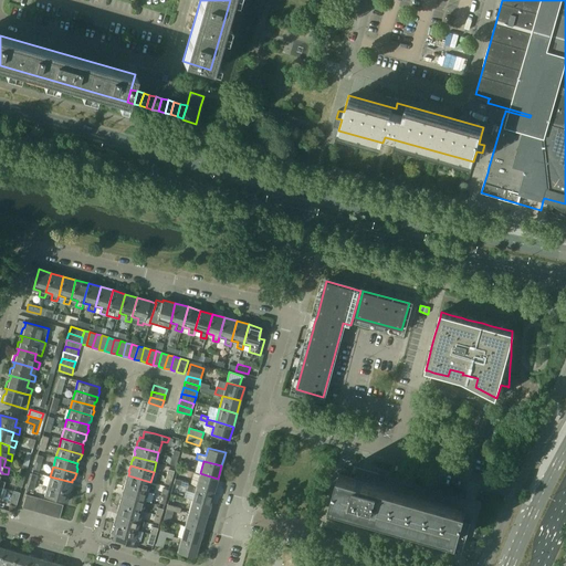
[(336,521),(336,522),(337,519),(345,521),(345,522),(346,519),(359,522),(358,525),(359,525),(376,530),(374,535),(375,535),(391,540),(392,541),(392,540),(409,544),(409,545),(410,545),(426,549),(427,549),(443,554),(443,555),(444,555),(444,554),(446,552),(452,554),(452,555),(453,555),(454,549),(462,552),(471,523),(470,523),(470,524),(462,522),(465,512),(433,503),(436,496),(379,481),(381,473),(380,472),(379,474),(369,471),(368,472),(365,471),(362,470),(363,469),(357,468),(355,473),(353,480),(350,479),(338,475),(332,500),(326,519),(327,519),(336,521)]
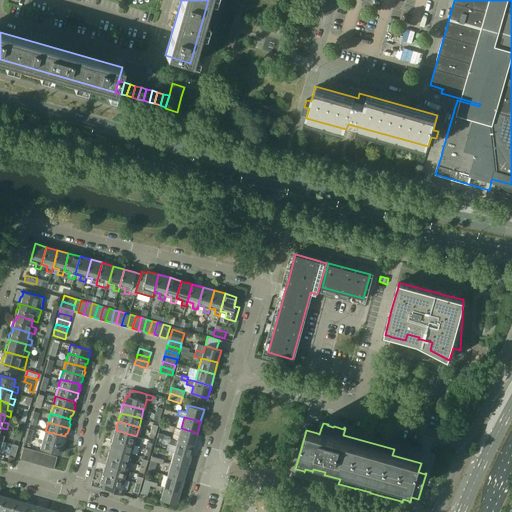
[(178,440),(194,445),(197,433),(181,428),(178,440)]
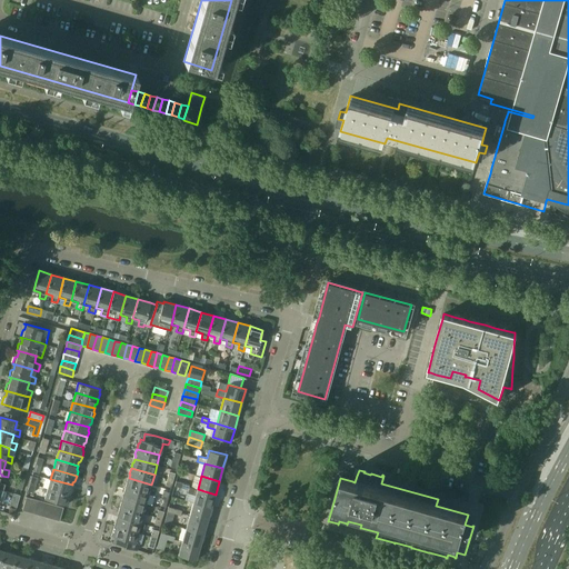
[(127,482),(126,487),(149,493),(151,485),(129,478),(128,481),(127,482)]
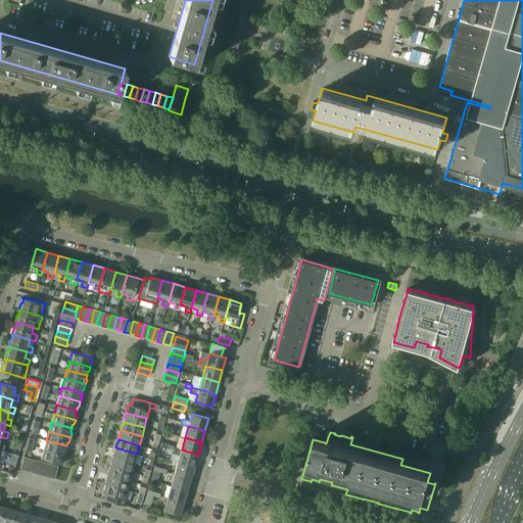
[(46,440),(44,448),(65,455),(66,450),(65,448),(66,445),(46,440)]
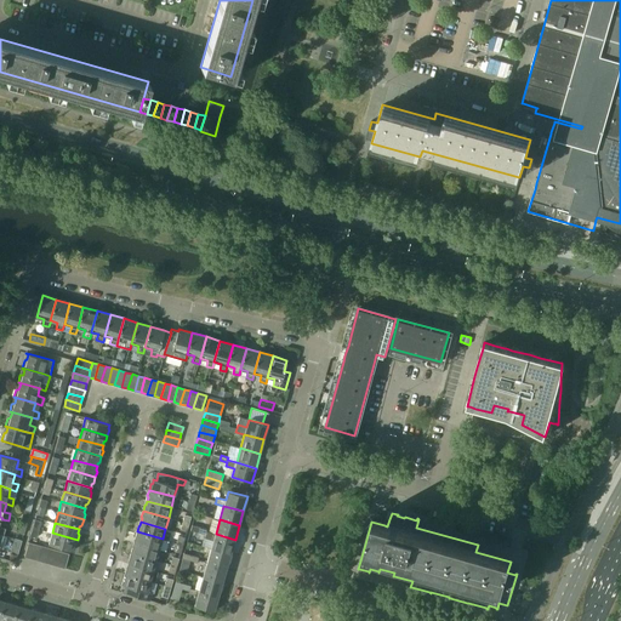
[(214,540),(211,548),(231,553),(235,540),(216,534),(206,531),(208,529),(200,527),(199,533),(206,534),(205,537),(214,540)]
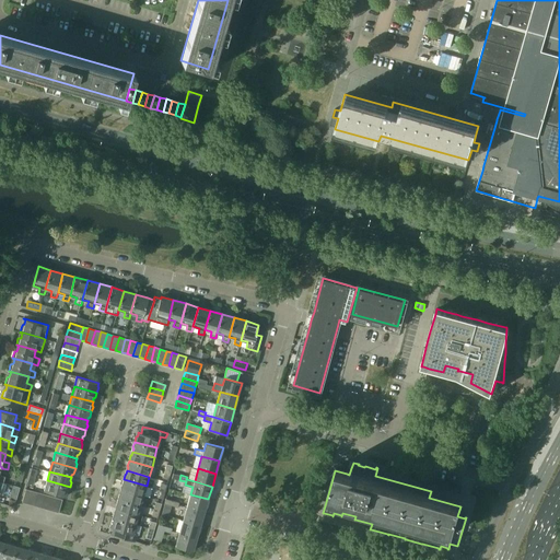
[(123,486),(121,489),(143,496),(147,486),(124,479),(121,485),(123,486)]
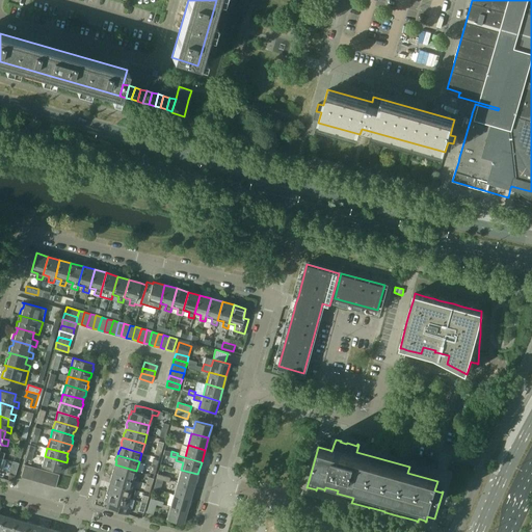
[(67,462),(45,456),(42,466),(62,472),(63,469),(64,468),(67,462)]
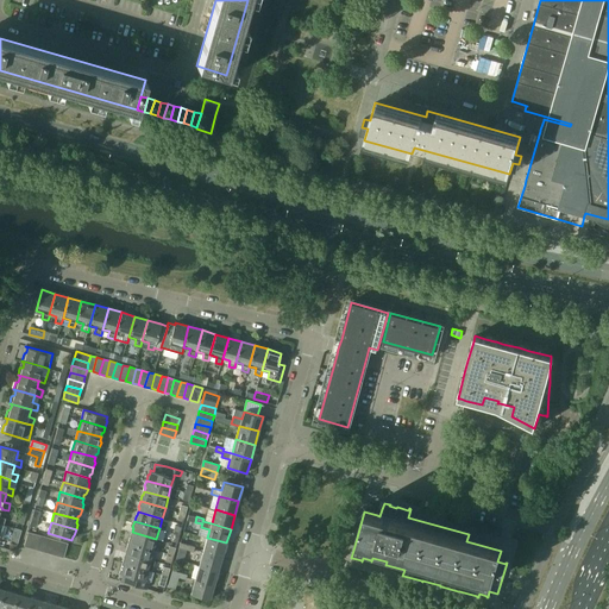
[(14,528),(11,542),(17,544),(22,529),(14,528)]
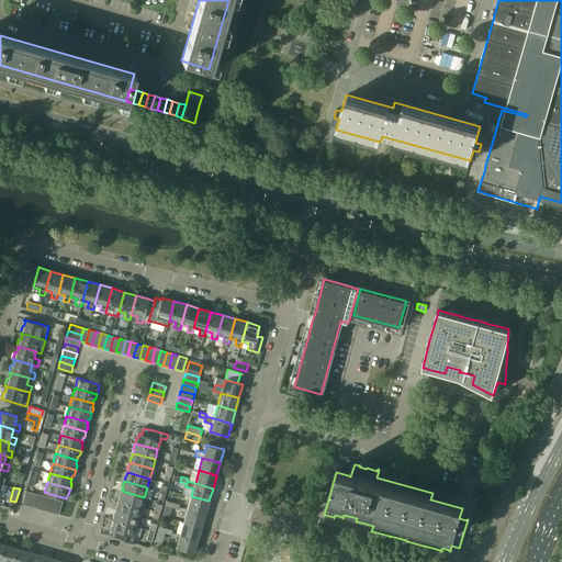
[(22,504),(29,506),(32,492),(26,491),(22,504)]
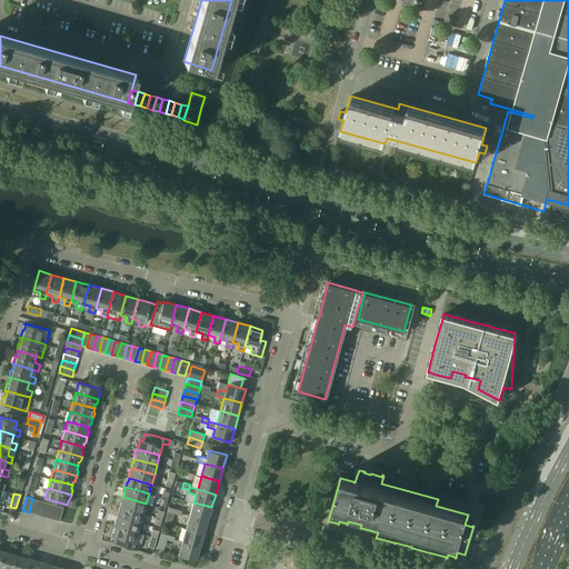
[(121,501),(120,507),(143,513),(146,503),(123,497),(122,500),(121,501)]
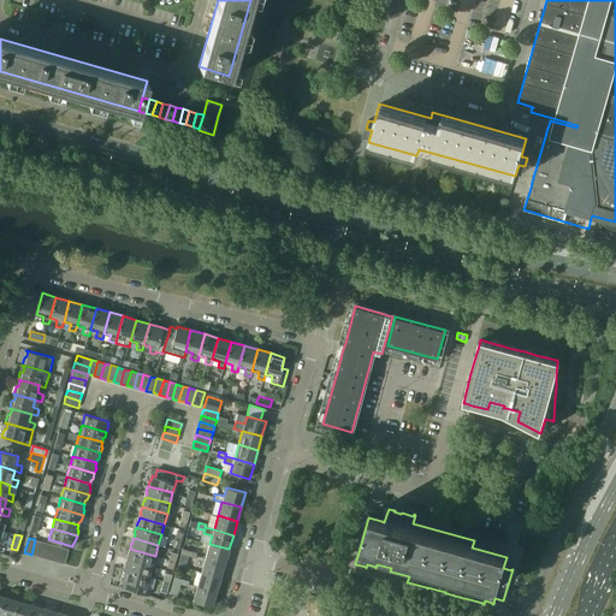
[(31,555),(37,556),(42,542),(35,539),(31,555)]
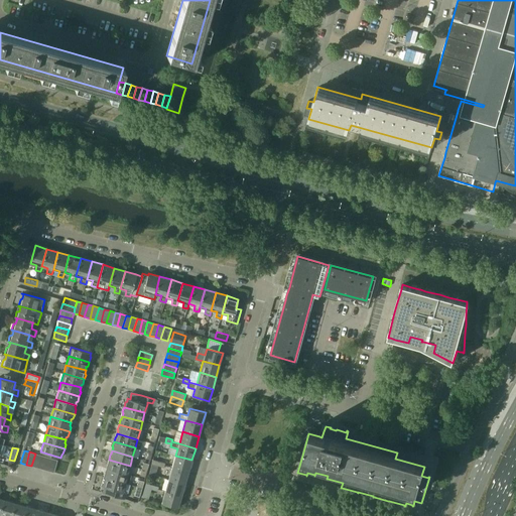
[(31,466),(37,468),(40,456),(35,454),(31,466)]
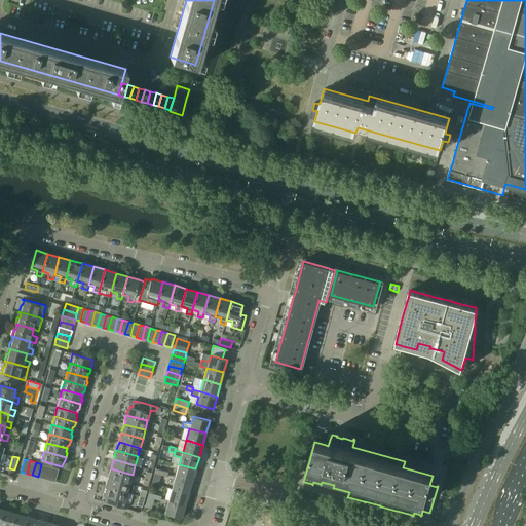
[(38,477),(43,478),(47,465),(41,464),(38,477)]
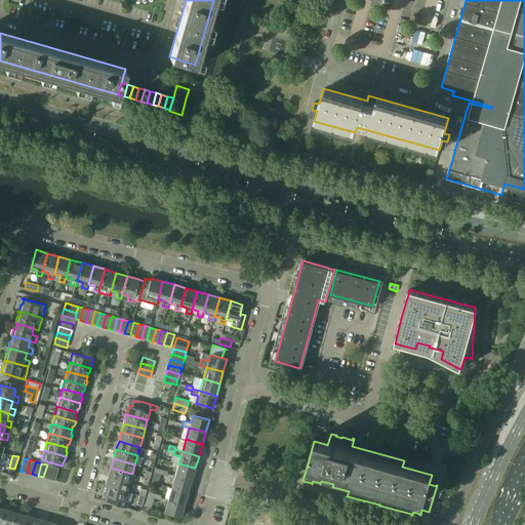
[(178,463),(175,476),(192,480),(195,468),(178,463)]
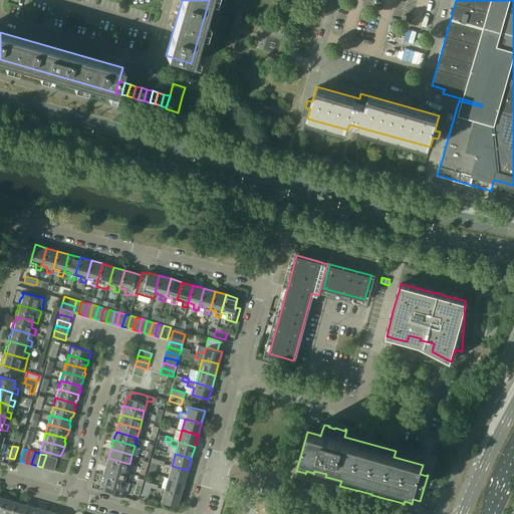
[(42,467),(48,469),(51,457),(46,455),(42,467)]
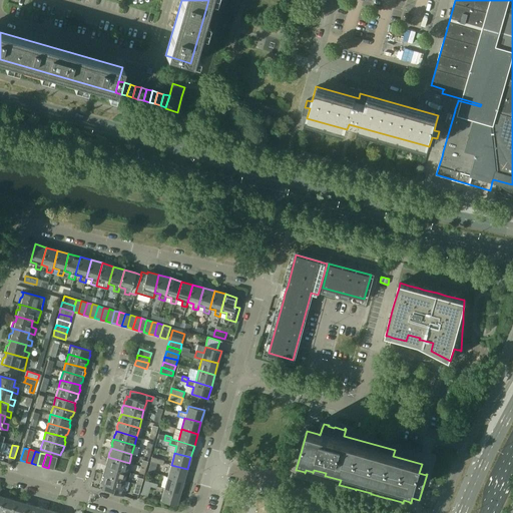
[(51,456),(48,468),(54,470),(57,457),(51,456)]
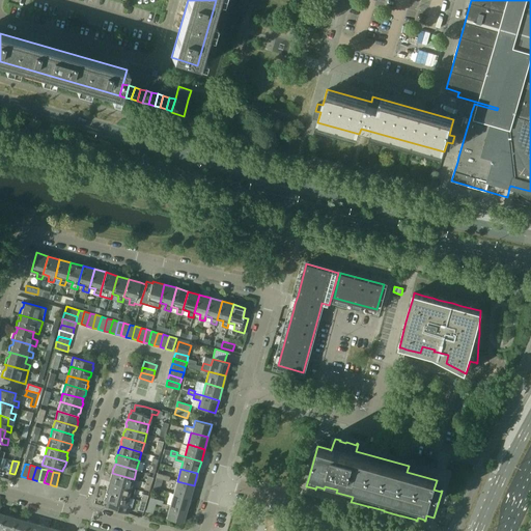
[(111,479),(110,482),(131,487),(134,479),(112,473),(110,477),(111,479)]
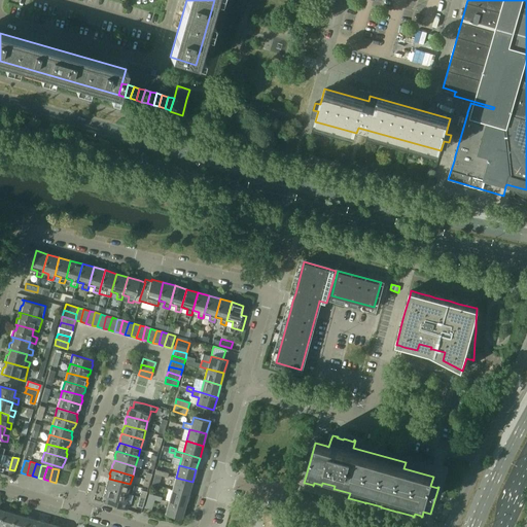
[(176,478),(172,489),(188,494),(192,482),(176,478)]
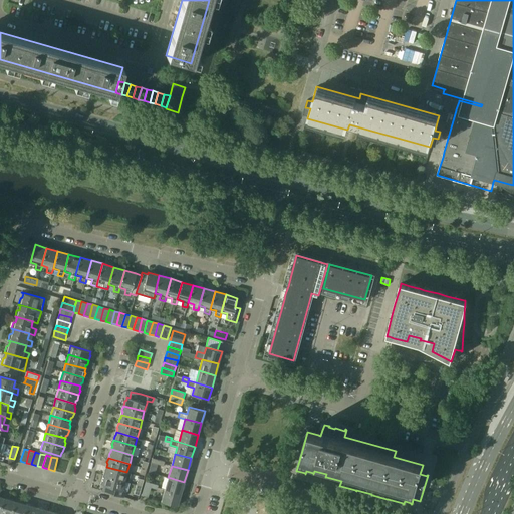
[(104,470),(103,475),(124,481),(126,472),(106,467),(105,470),(104,470)]
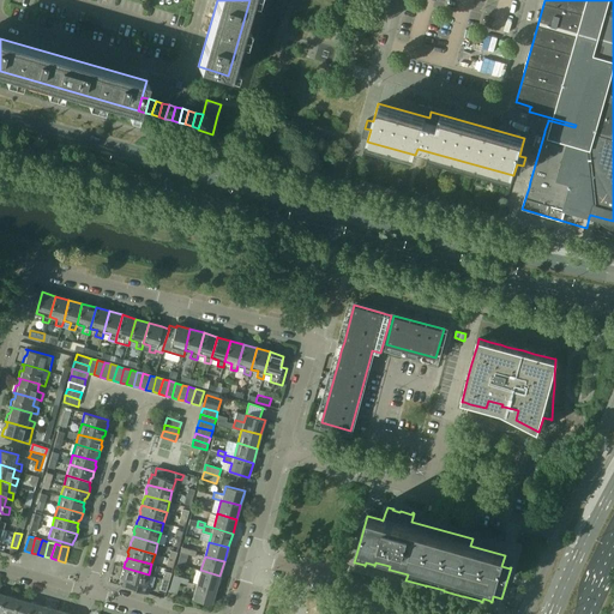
[(149,575),(124,567),(120,578),(121,578),(124,579),(122,587),(148,594),(150,585),(145,584),(149,575)]
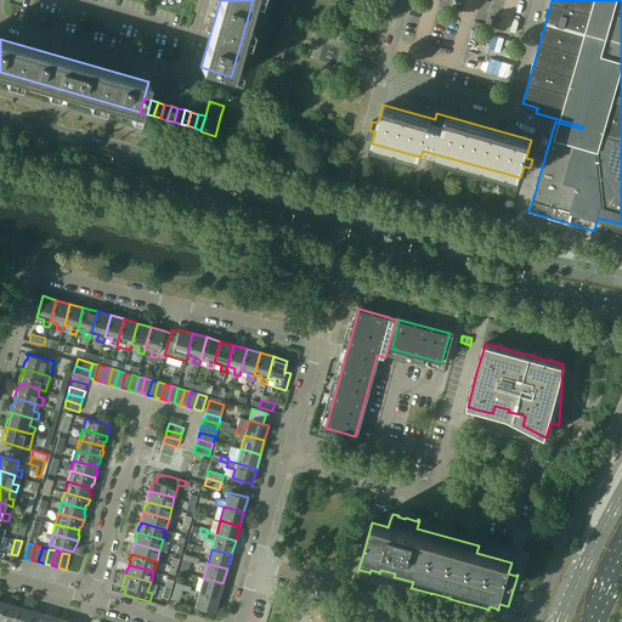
[(203,577),(199,592),(219,598),(222,583),(203,577)]
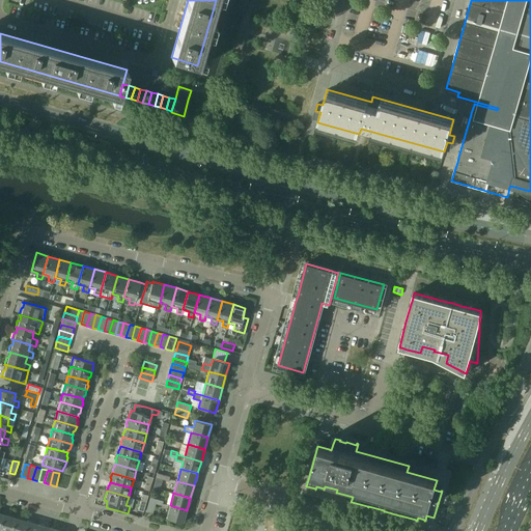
[(152,513),(156,503),(157,499),(150,497),(146,512),(152,513)]
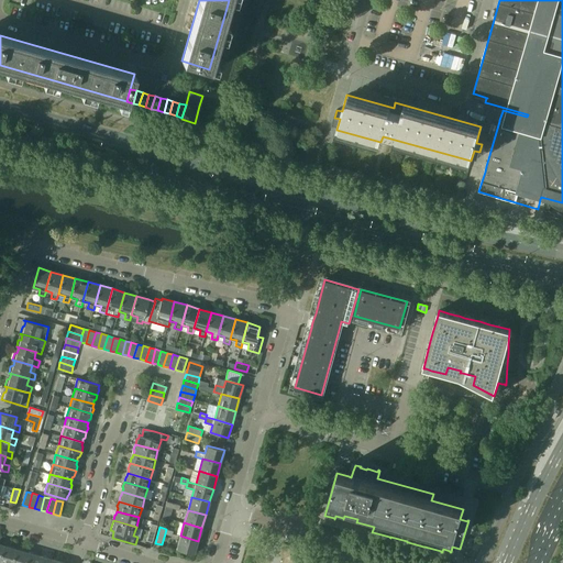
[(198,541),(180,536),(177,549),(195,554),(198,541)]
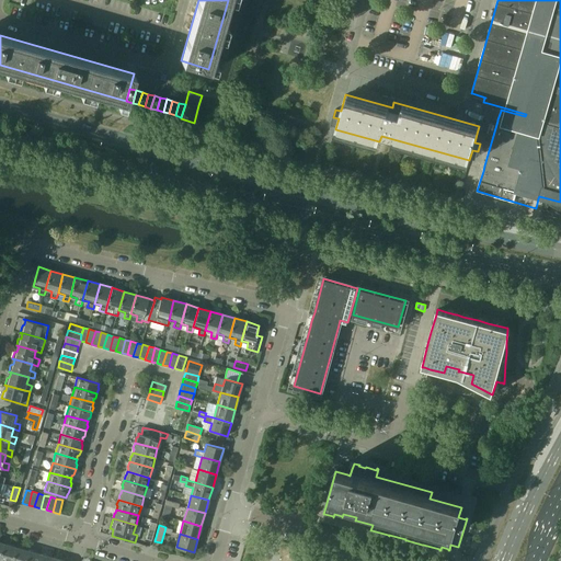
[(0,553),(0,560),(3,560),(11,560),(15,547),(3,544),(0,553)]
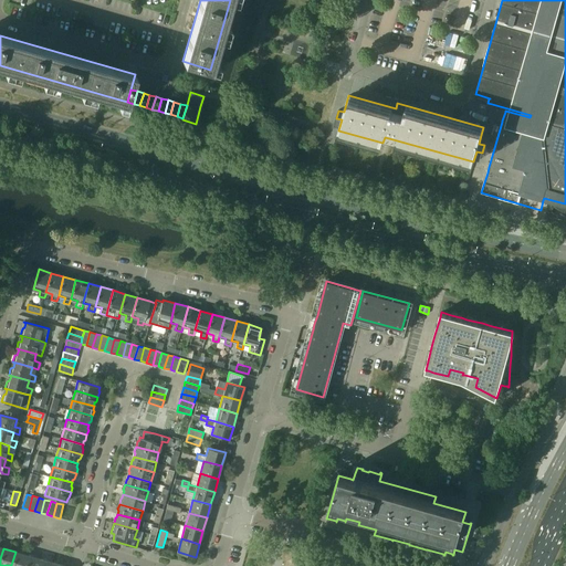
[(11,565),(25,565),(29,555),(16,552),(11,565)]
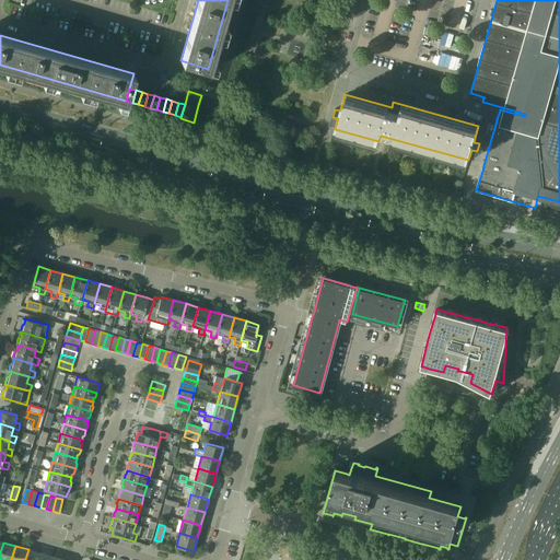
[(25,559),(38,559),(41,553),(28,549),(25,559)]
